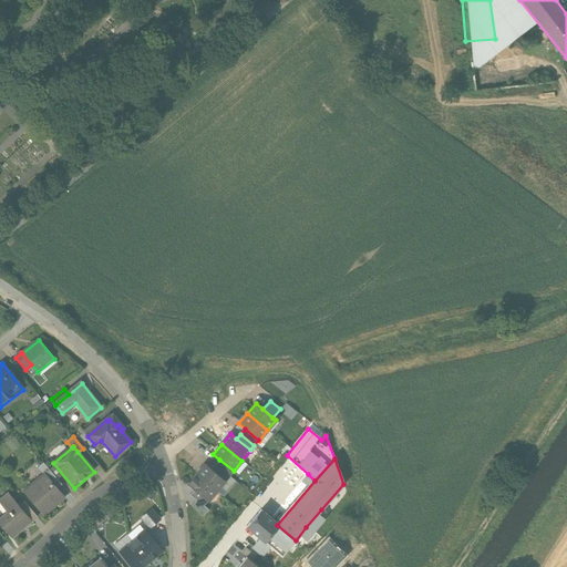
[(234,471),(219,460),(216,465),(230,476),(234,472),(234,471)]
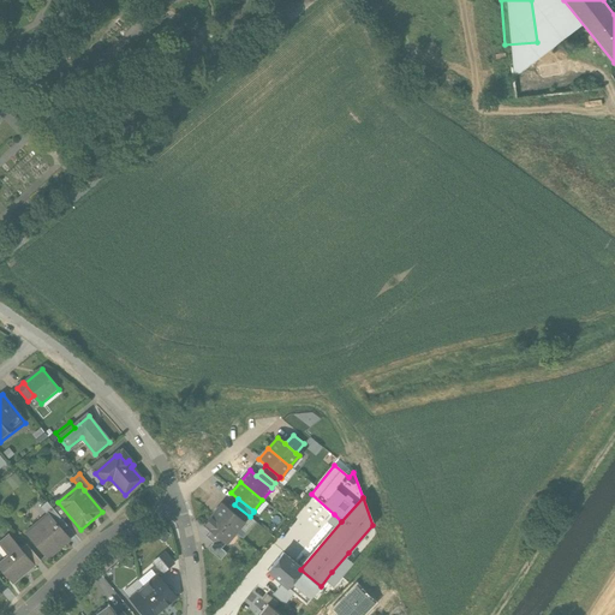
[(63,521),(48,502),(41,508),(51,519),(52,518),(58,526),(63,521)]
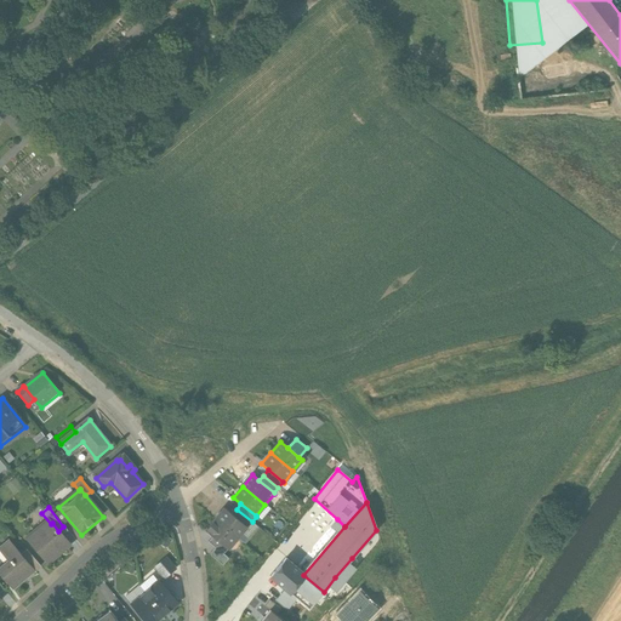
[(232,514),(223,508),(215,519),(237,539),(246,527),(232,514)]
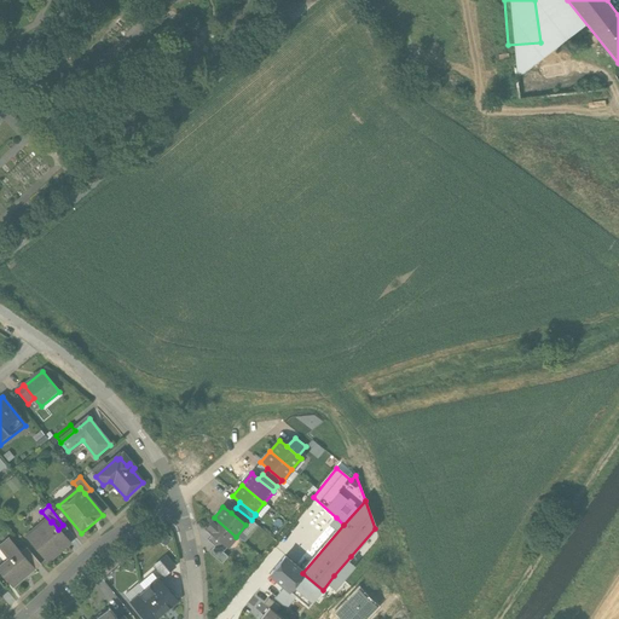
[(252,520),(236,508),(231,513),(246,525),(247,526),(252,520)]
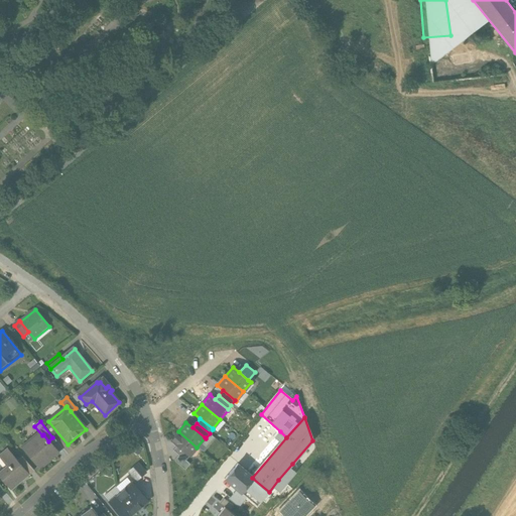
[(197,447),(178,431),(170,440),(176,446),(188,457),(197,447)]
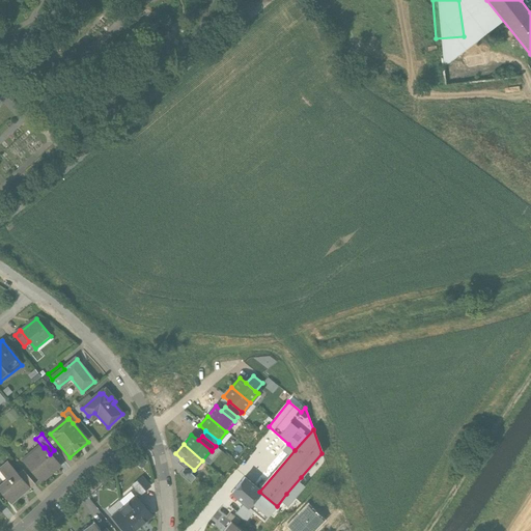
[(50,454),(45,447),(44,448),(32,456),(30,454),(23,460),(42,483),(61,467),(50,454)]
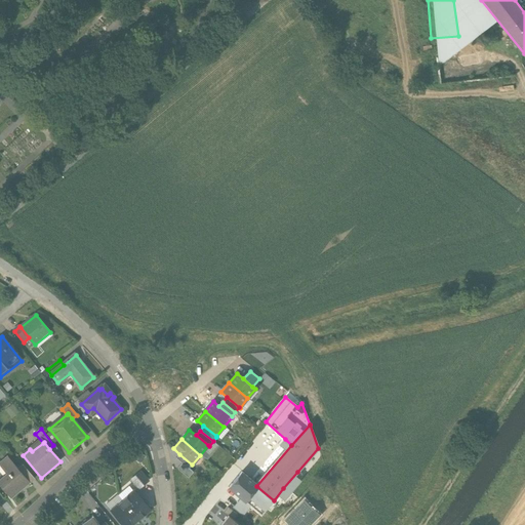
[(192,465),(179,454),(175,458),(182,463),(177,469),(177,470),(188,478),(193,473),(189,469),(192,465)]
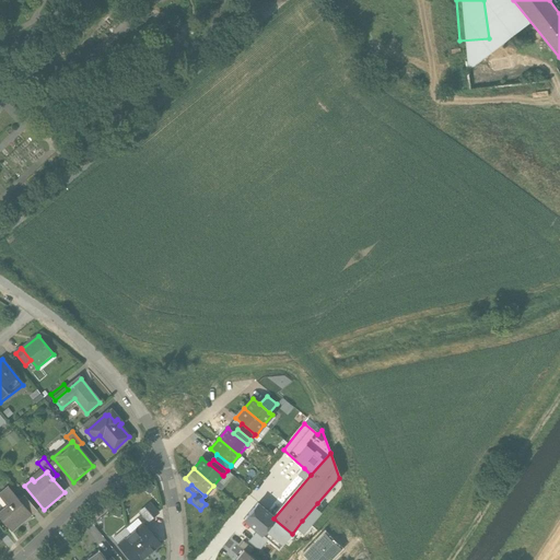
[(19,501),(8,488),(0,494),(11,509),(7,512),(4,509),(0,511),(0,518),(12,533),(20,526),(18,525),(31,515),(31,514),(19,501)]
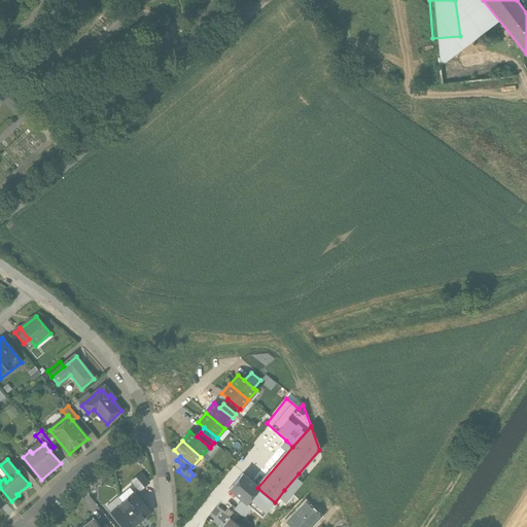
[(35,482),(23,467),(18,471),(29,484),(29,485),(30,487),(35,482)]
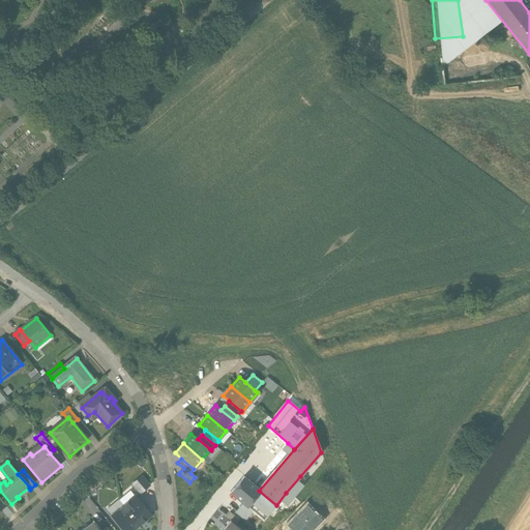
[(148,484),(142,476),(131,484),(140,494),(148,488),(148,484)]
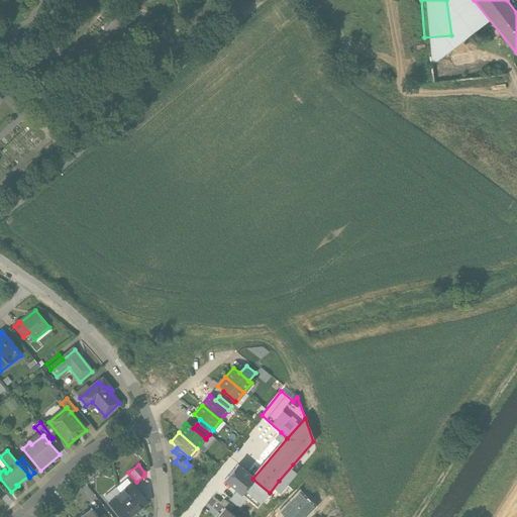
[(293,464),(279,481),(285,486),(295,474),(293,472),(296,468),(293,464)]
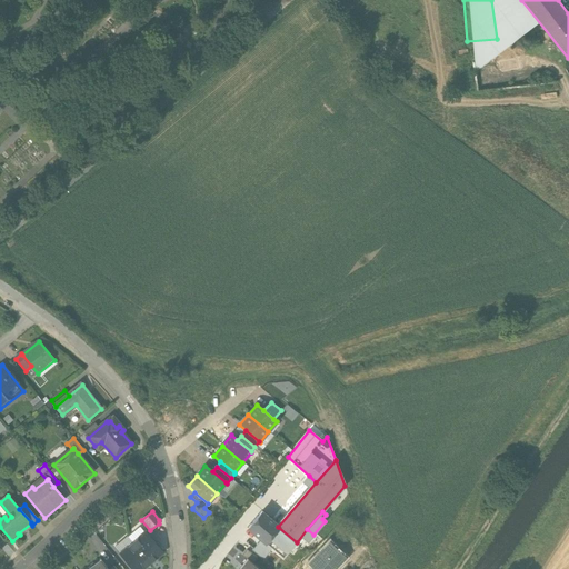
[(248,529),(282,558),(297,542),(278,527),(261,512),(248,529)]
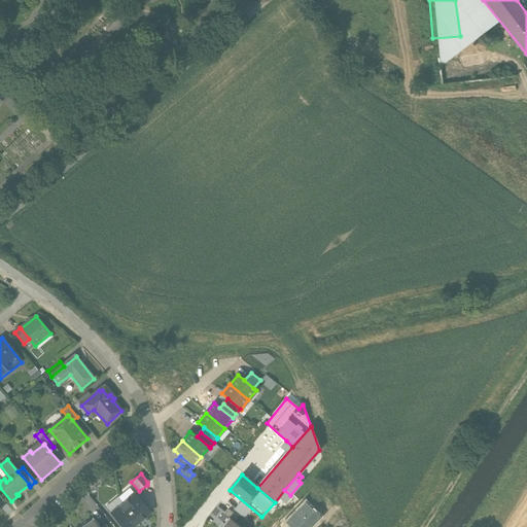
[(149,511),(135,493),(123,503),(139,522),(146,516),(144,515),(149,511)]
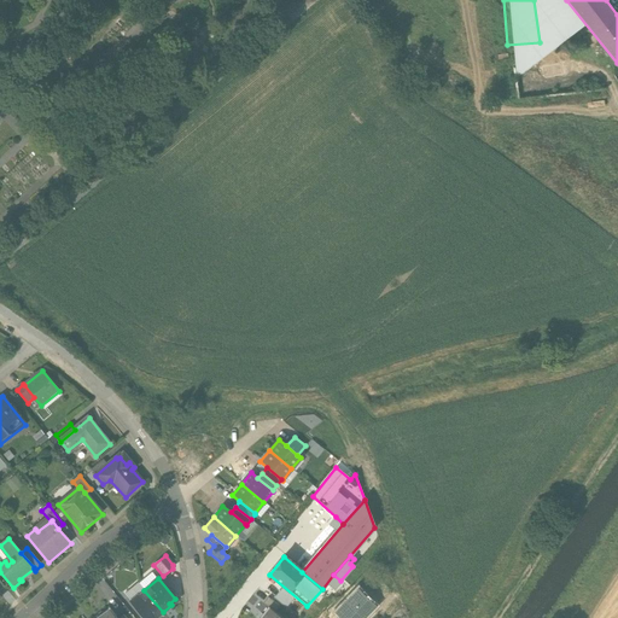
[(156,617),(163,612),(144,590),(130,602),(144,617),(152,617),(153,617),(156,617)]
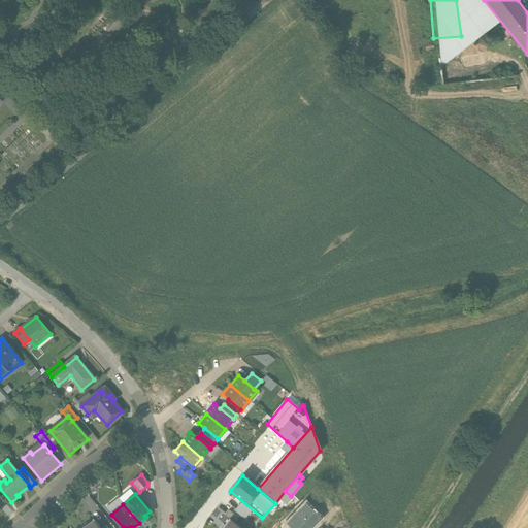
[(305,504),(287,523),(291,527),(308,527),(319,518),(305,504)]
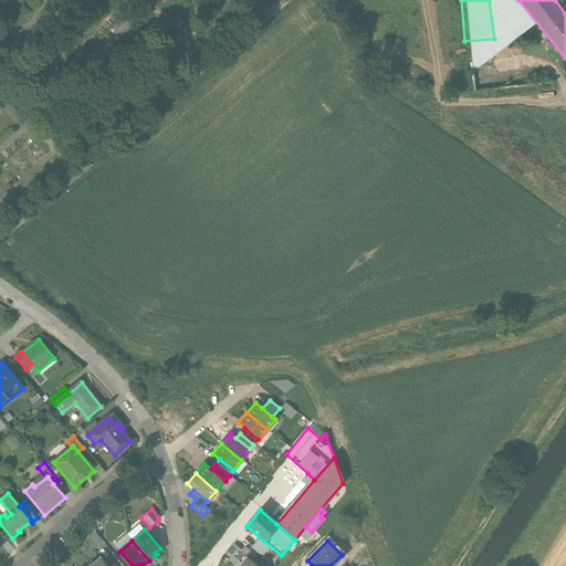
[(255,556),(244,547),(241,553),(245,556),(251,561),(255,556)]
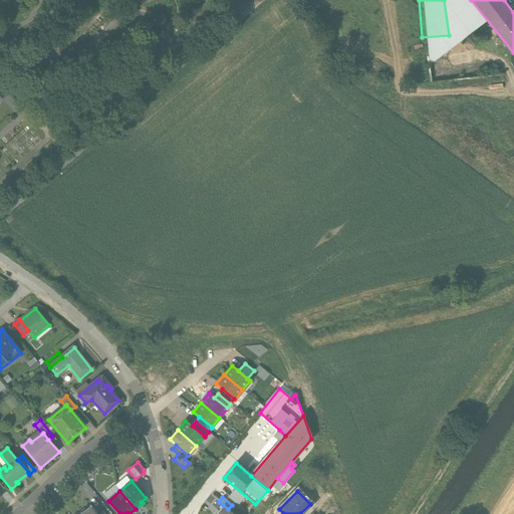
[(96,513),(90,505),(89,506),(90,507),(81,513),(96,513)]
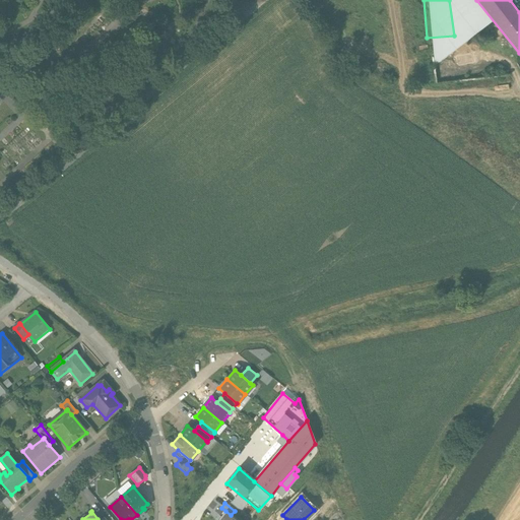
[(236,519),(231,515),(225,511),(220,517),(221,518),(219,519),(236,519)]
